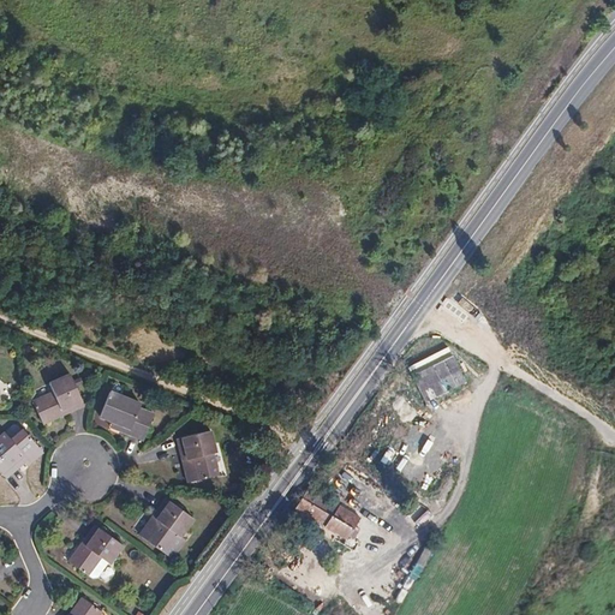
[(407,366),(423,402),(465,384),(449,347),(407,366)]
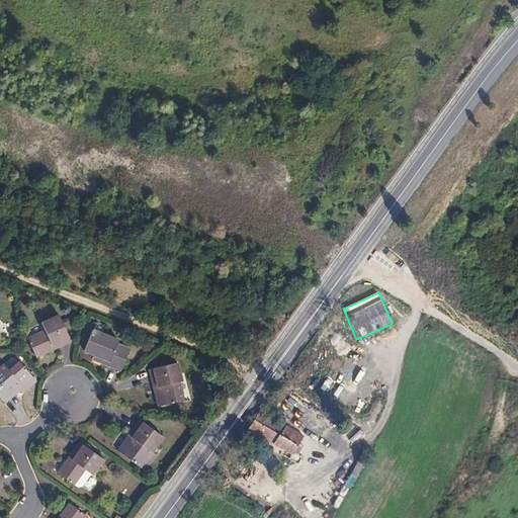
[(29,330),(36,350),(52,345),(51,341),(59,338),(60,342),(72,338),(63,310),(45,317),(47,324),(29,330)]
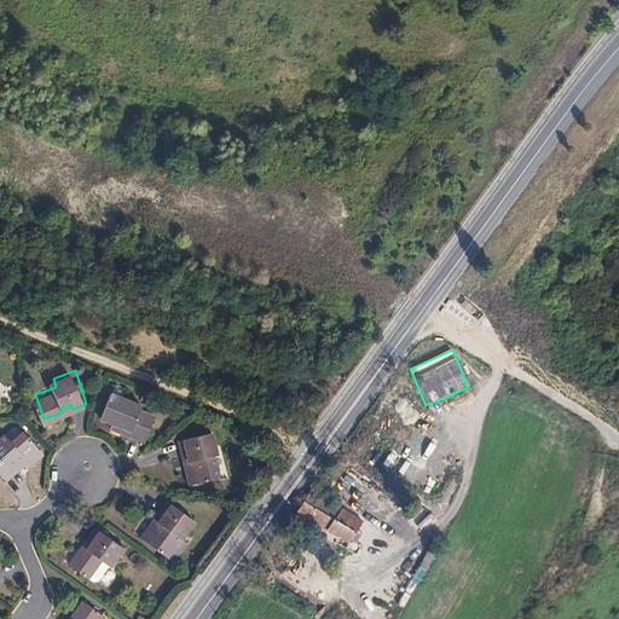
[(113,393),(103,418),(115,423),(125,428),(122,432),(144,441),(155,416),(139,409),(142,405),(113,393)]
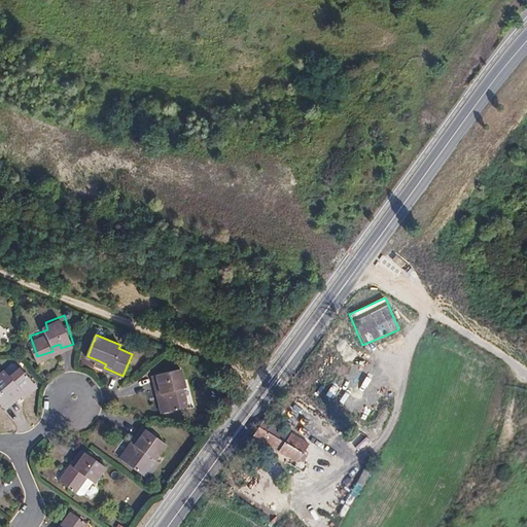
[(12,363),(2,371),(6,375),(16,367),(12,363)]
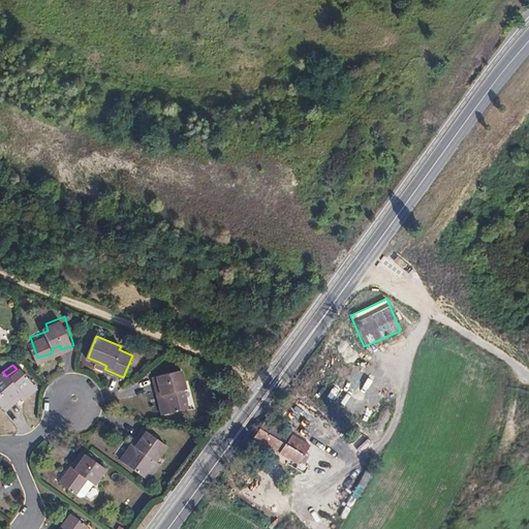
[(4,406),(6,408),(17,400),(13,395),(20,390),(23,395),(26,398),(40,385),(23,366),(7,379),(2,373),(0,374),(0,409),(4,406)]
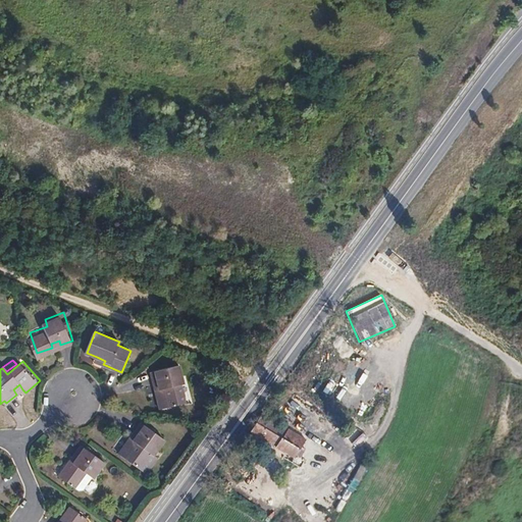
[(156,392),(159,408),(180,404),(185,404),(181,385),(185,384),(181,364),(152,369),(154,383),(159,382),(160,392),(156,392)]
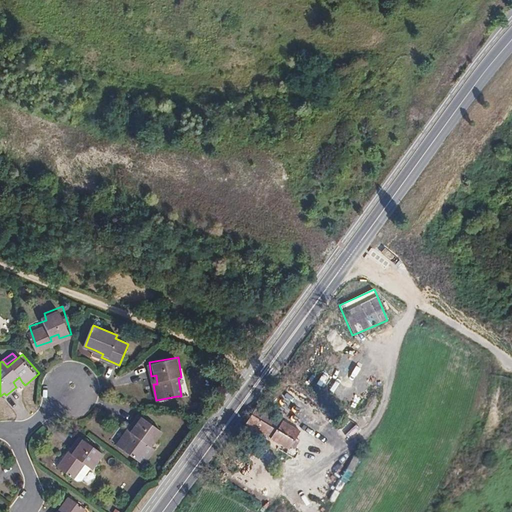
[(16,387),(22,382),(19,377),(13,382),(16,387)]
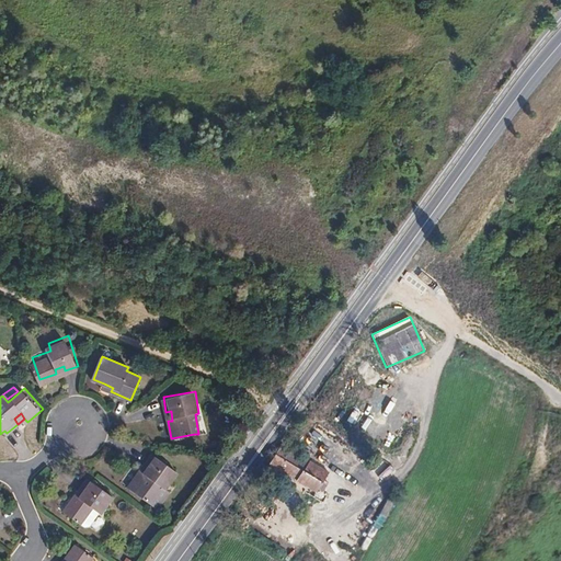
[(330,470),(310,459),(309,460),(302,456),(305,453),(284,439),(274,454),(267,462),(273,465),(299,481),(317,491),(319,488),(323,490),(328,481),(324,479),(330,470)]
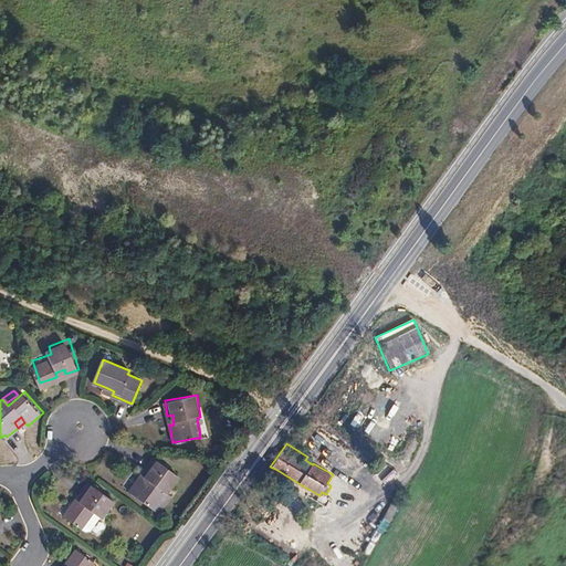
[(138,477),(128,491),(147,504),(158,489),(166,494),(179,477),(154,458),(145,469),(148,472),(142,480),(138,477)]
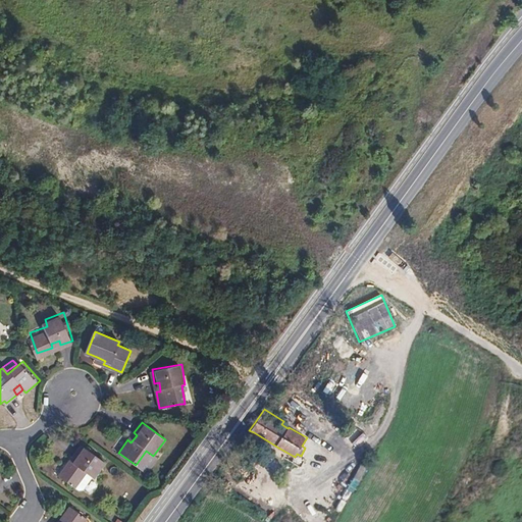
[(131,442),(137,435),(134,432),(127,439),(131,442)]
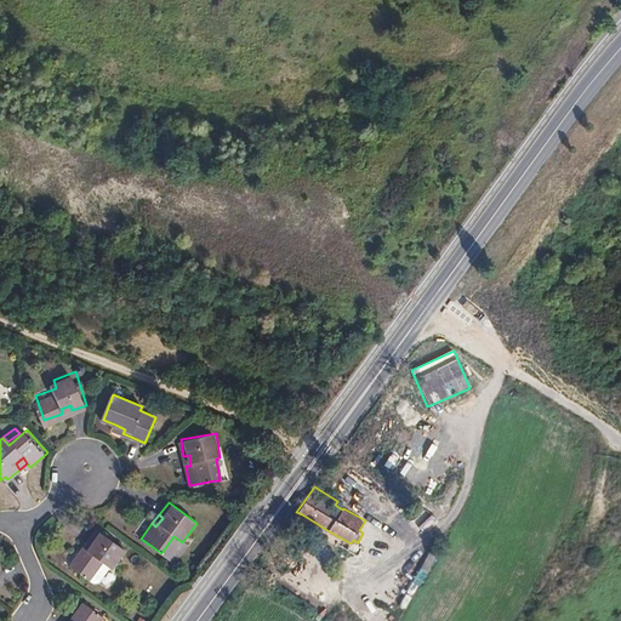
[(331,533),(302,514),(297,522),(326,539),(331,533)]
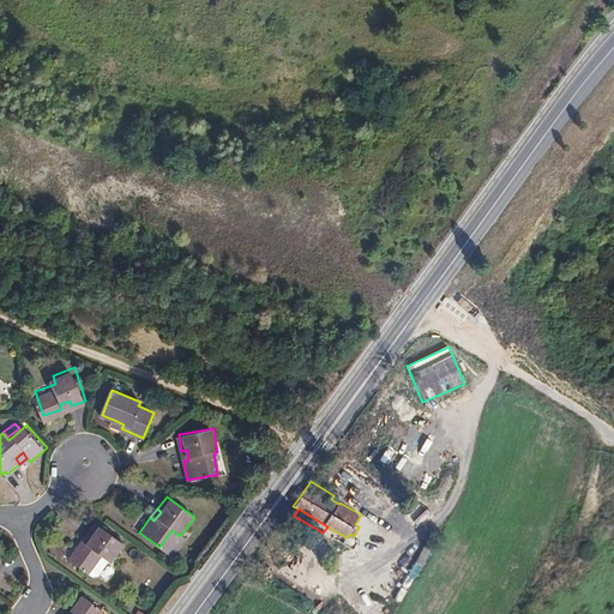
[(79,545),(68,560),(89,575),(100,559),(108,565),(122,545),(95,524),(85,537),(89,540),(84,548),(79,545)]
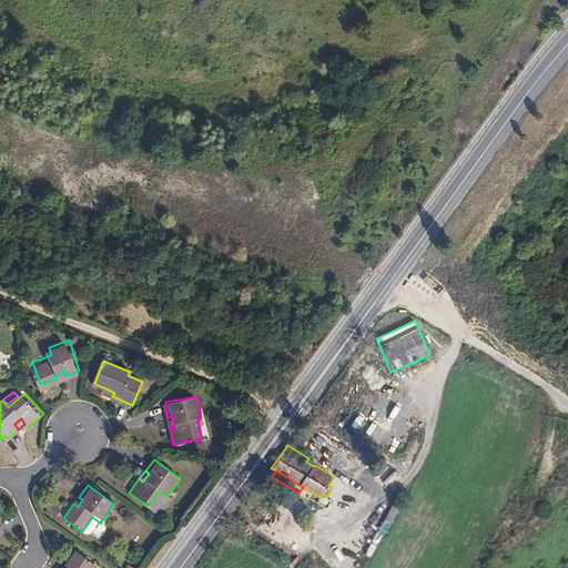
[(384,523),(391,525),(396,509),(391,507),(384,523)]
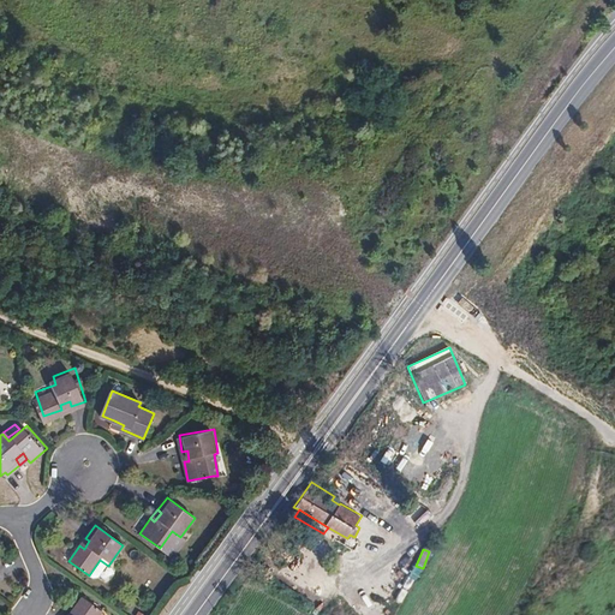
[(384,583),(378,593),(392,601),(396,590),(384,583)]
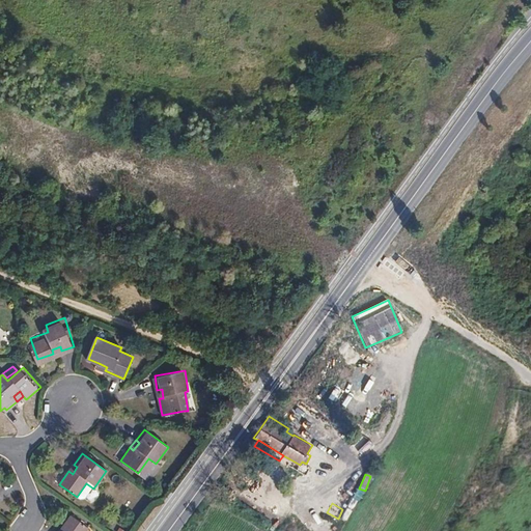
[(88,530),(91,528),(74,514),(64,526),(68,529),(66,530),(88,530)]
